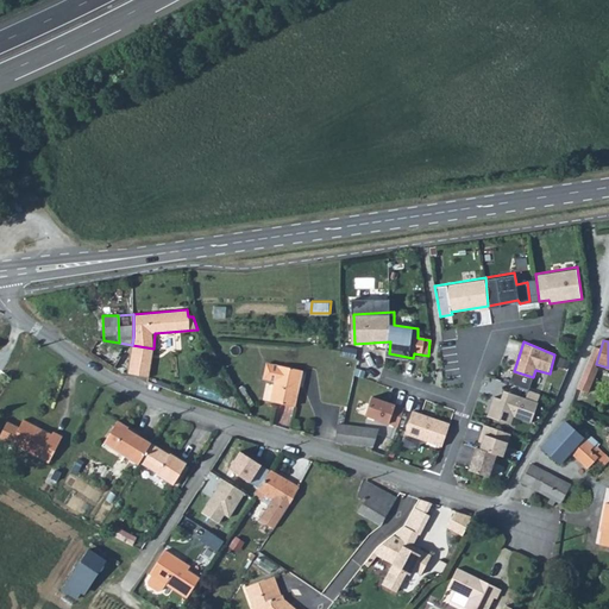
[(132,345),(129,372),(150,377),(154,349),(132,345)]
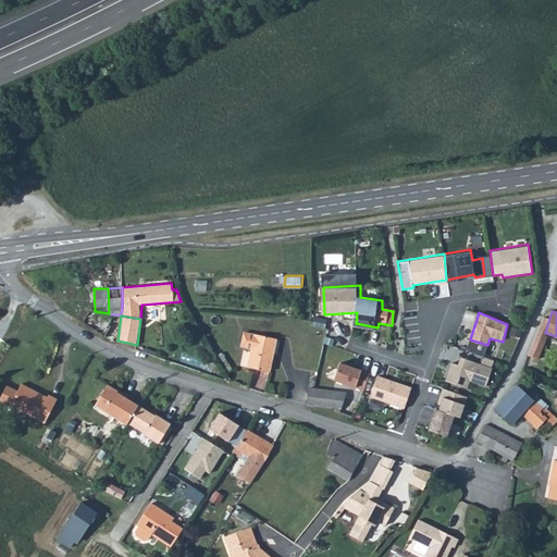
[(248,367),(270,372),(276,339),(244,332),(242,345),(252,347),(248,367)]
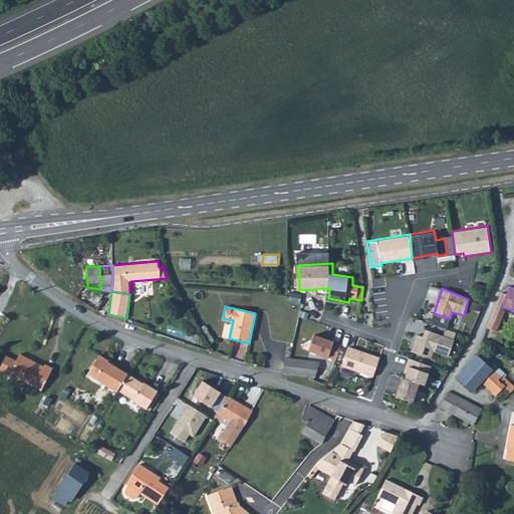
[(199,329),(210,344),(215,341),(205,325),(199,329)]
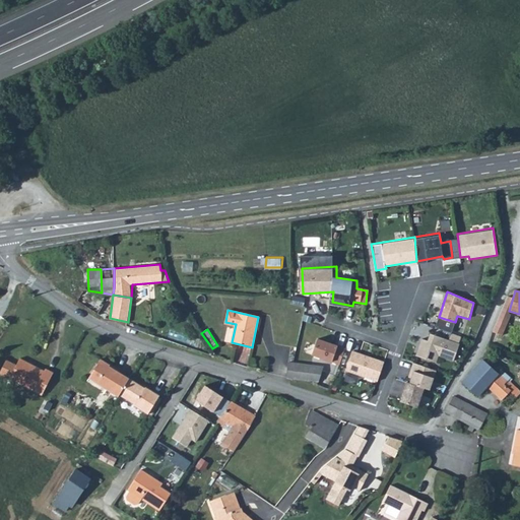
[(420,337),(415,354),(435,363),(438,356),(453,362),(459,343),(430,332),(428,338),(420,337)]
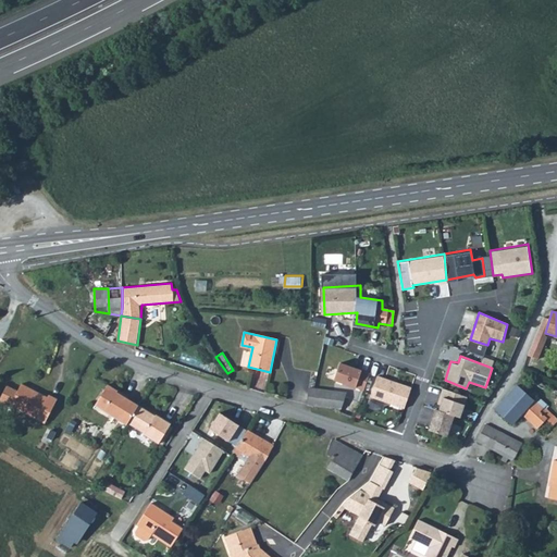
[(376,374),(369,396),(404,408),(411,386),(376,374)]
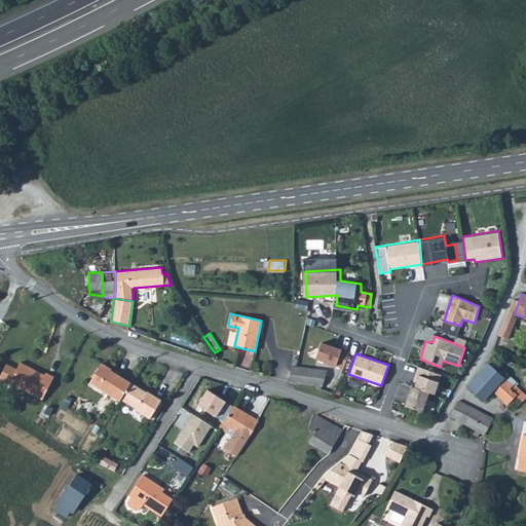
[(290,382),(321,387),(320,390),(339,399),(343,388),(346,381),(332,376),(334,371),(327,369),(327,371),(304,368),(305,360),(293,358),(290,382)]
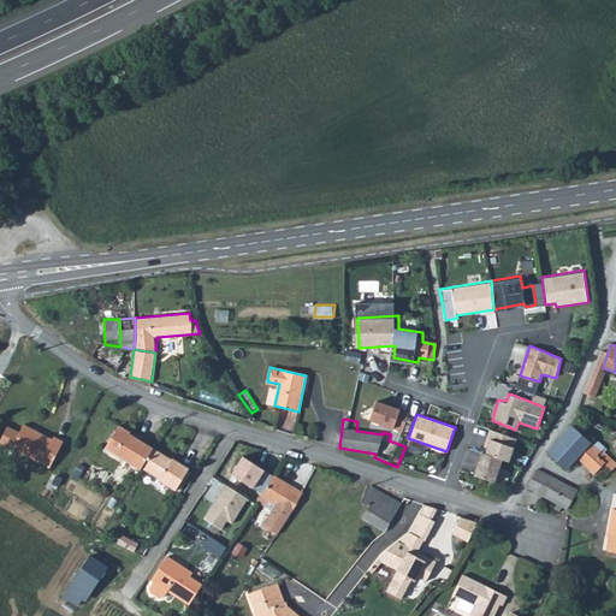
[(357,421),(356,431),(383,434),(383,432),(384,424),(357,421)]
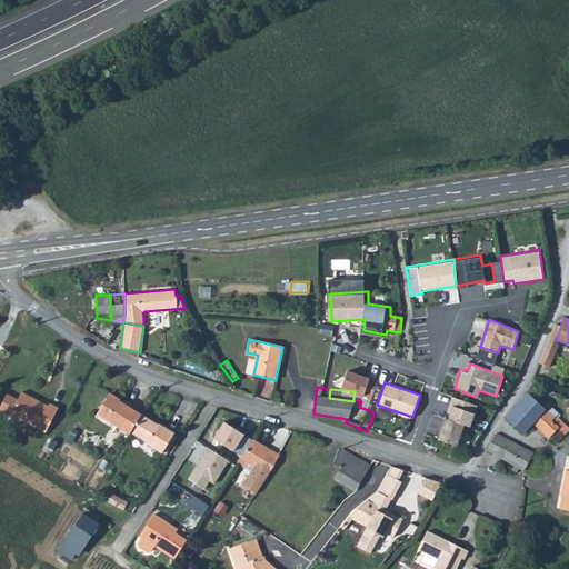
[(0,407),(0,409),(10,415),(8,418),(19,423),(20,420),(46,432),(58,408),(49,403),(48,406),(22,392),(18,399),(7,393),(0,407)]
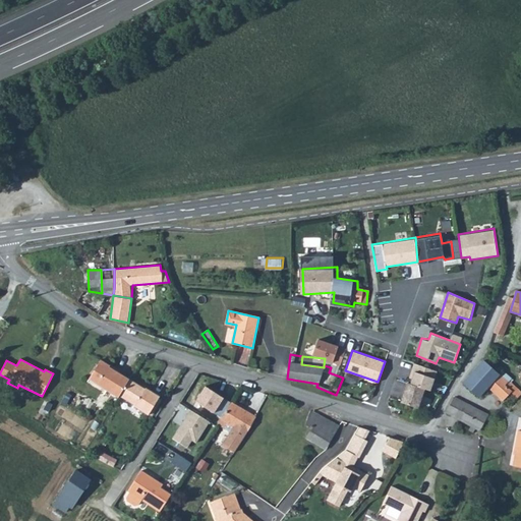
[(118,398),(119,396),(129,379),(109,366),(110,365),(101,360),(89,380),(118,398)]
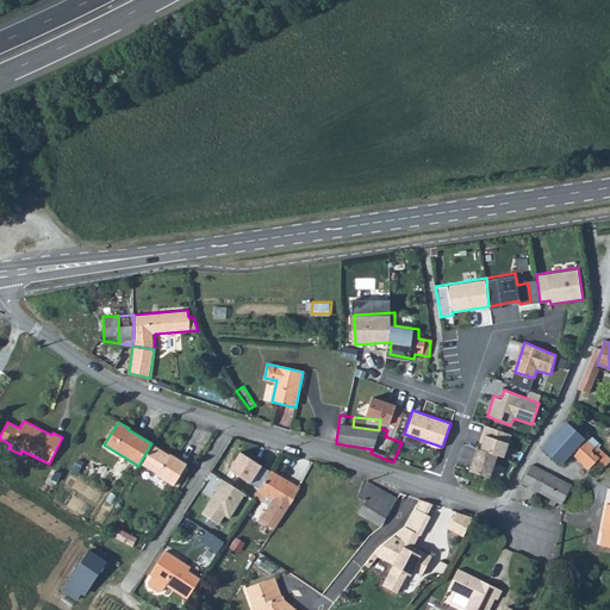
[(541,450),(560,467),(571,455),(580,464),(593,448),(566,422),(541,450)]
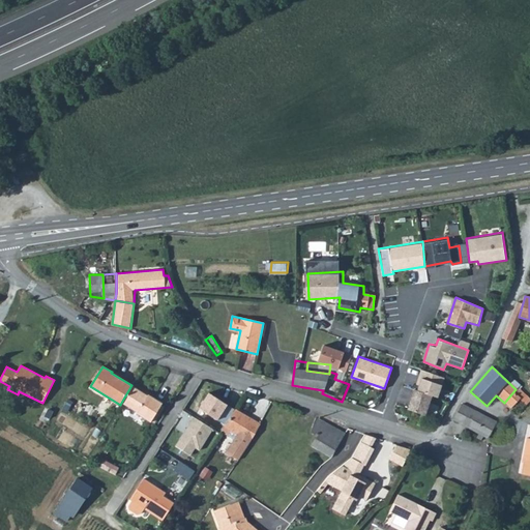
[(423,370),(417,388),(433,393),(439,395),(444,377),(423,370)]
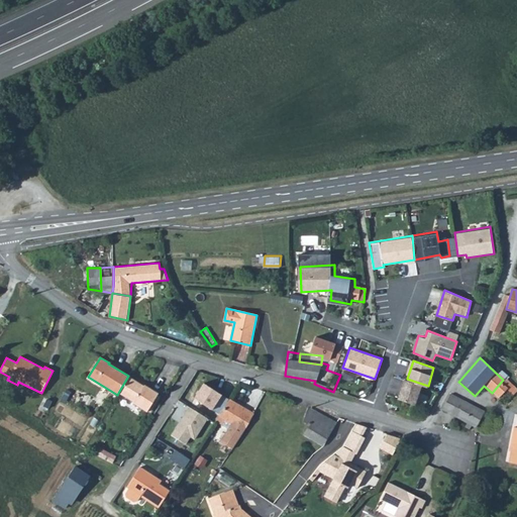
[(118,393),(133,402),(133,404),(147,412),(159,394),(128,376),(118,393)]
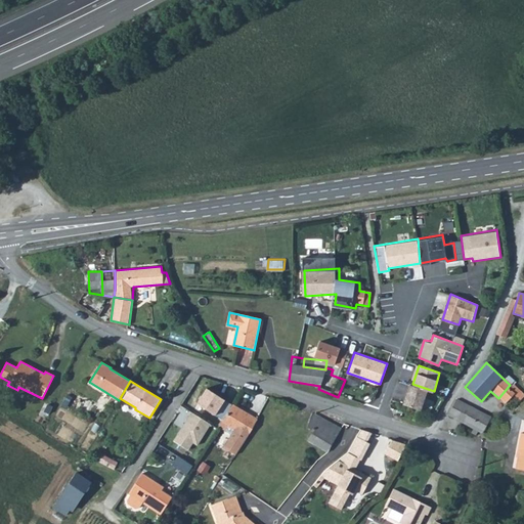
[(403,402),(421,408),(428,389),(412,384),(409,383),(403,402)]
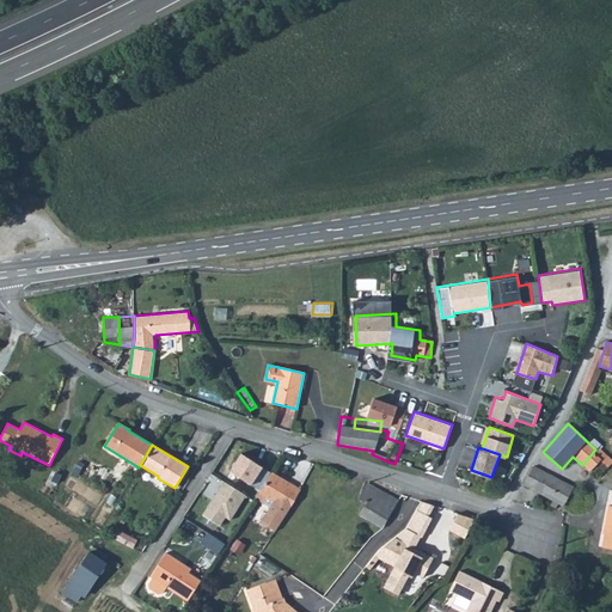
[(239,479),(251,460),(254,456),(242,448),(226,471),(239,479)]
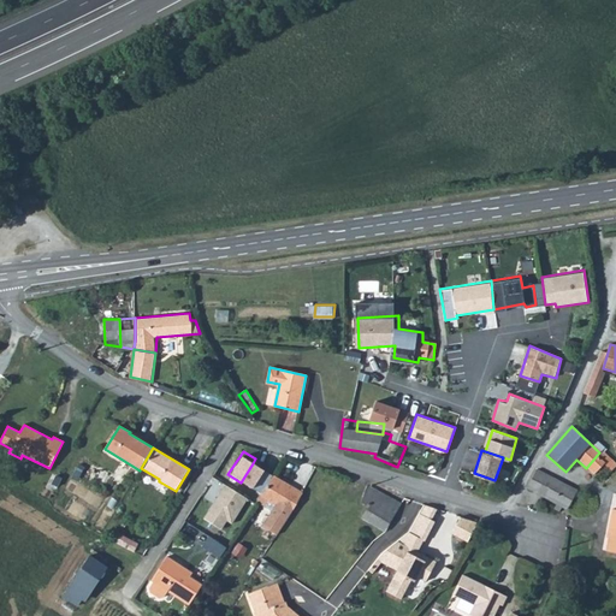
[(586,468),(594,474),(603,465),(605,467),(611,461),(603,452),(599,452),(586,468)]
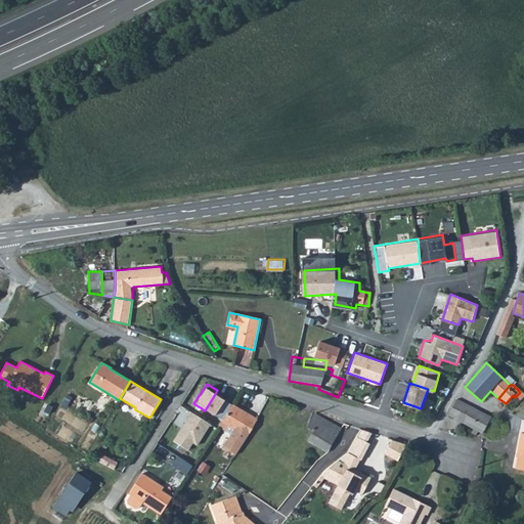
[(429,391),(423,408),(431,411),(435,400),(431,399),(433,393),(429,391)]
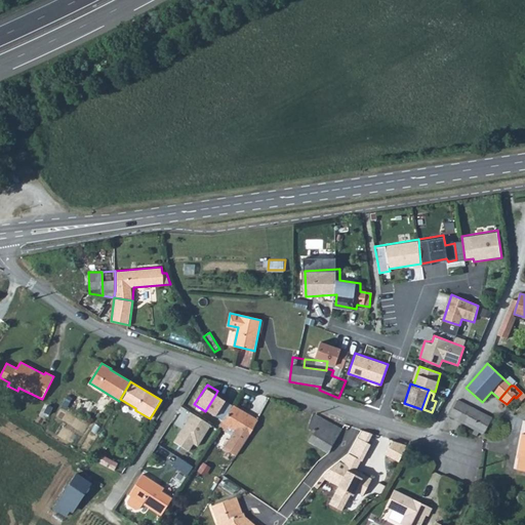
[(205,411),(223,422),(234,405),(215,395),(205,411)]
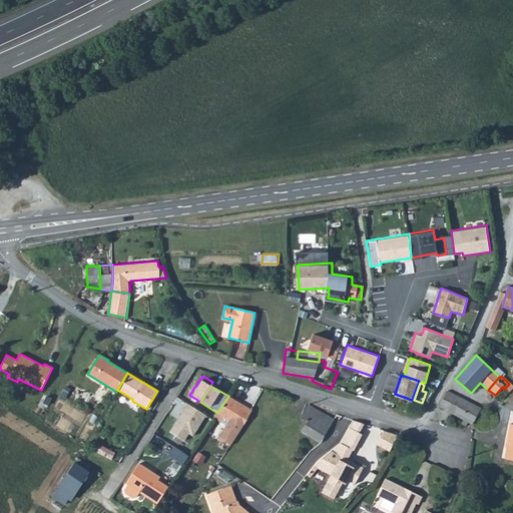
[(447,412),(463,421),(461,425),(465,427),(468,423),(472,425),(480,409),(447,390),(437,407),(447,412)]
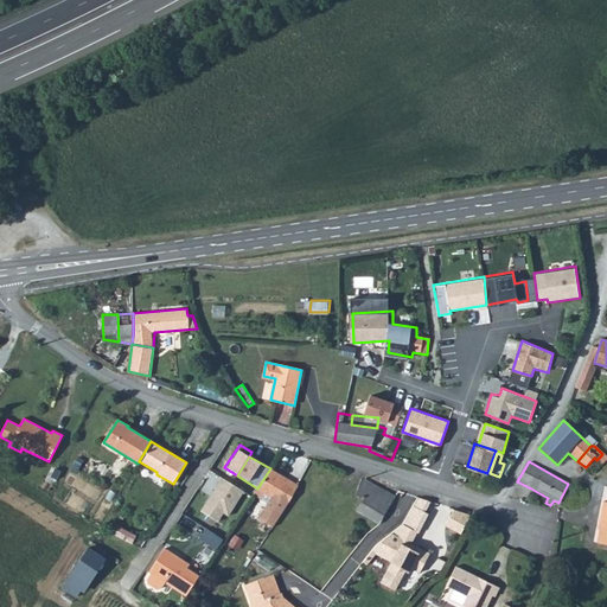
[(52,485),(59,471),(51,467),(44,481),(52,485)]
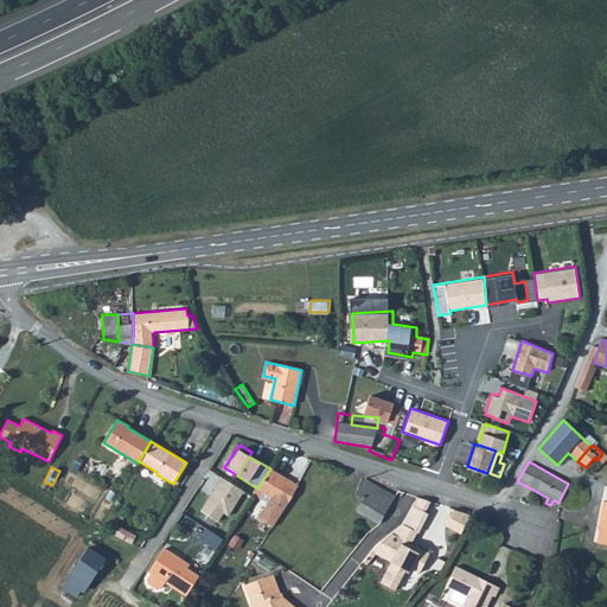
[(254,493),(262,498),(266,492),(273,497),(260,518),(274,524),(283,510),(285,509),(298,485),(270,468),(257,489),(254,493)]
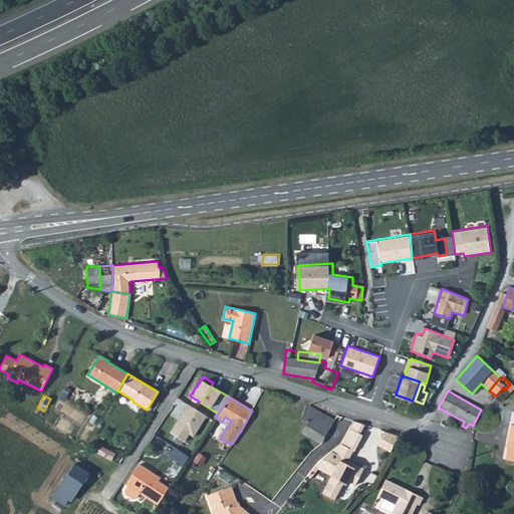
[(173,432),(187,441),(192,434),(197,438),(210,419),(190,406),(173,432)]
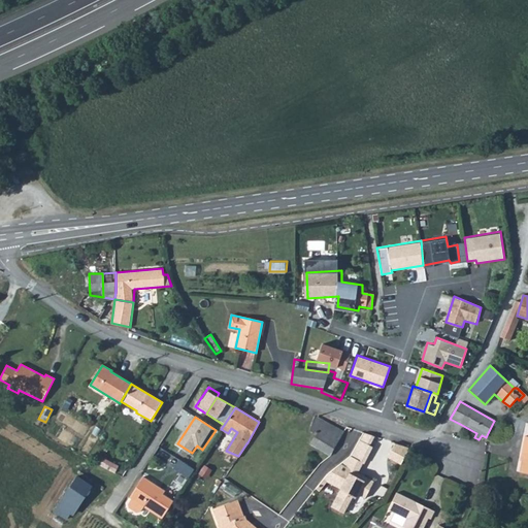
[(316,418),(309,431),(315,434),(310,444),(331,456),(338,442),(344,432),(316,418)]
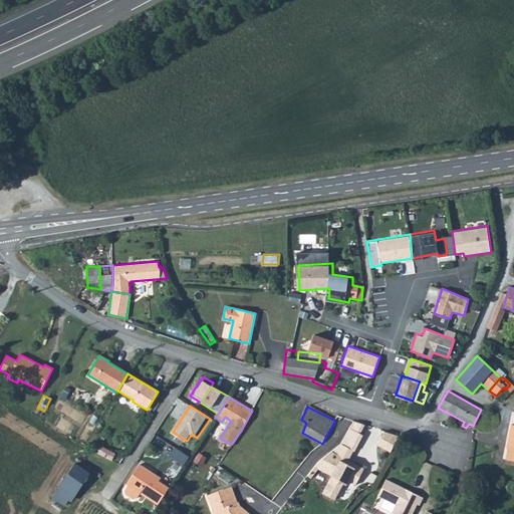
[(340,456),(347,460),(351,451),(364,424),(354,421),(341,442),(333,450),(340,456)]
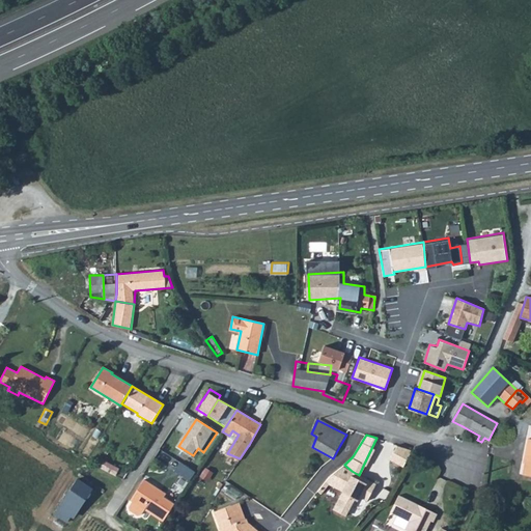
[(522,474),(530,475),(530,440),(527,440),(523,464),(524,464),(522,474)]
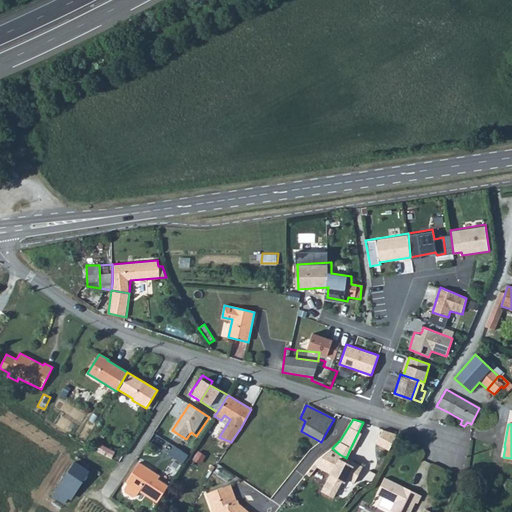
[(382,431),(376,443),(387,448),(393,436),(382,431)]
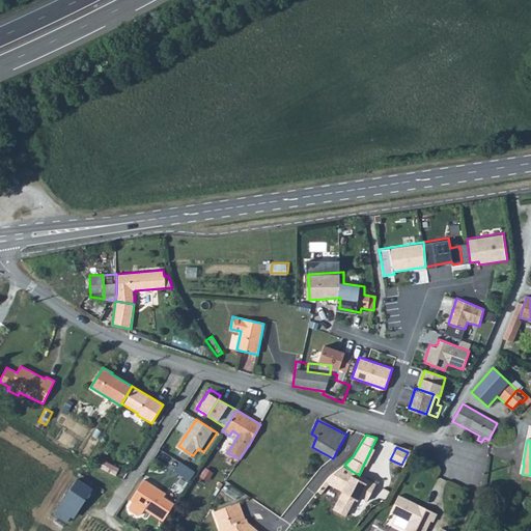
[(159,450),(155,459),(192,476),(196,467),(159,450)]
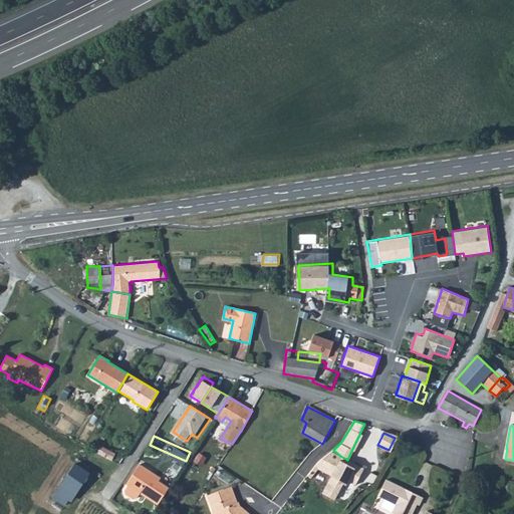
[(93,451),(112,460),(115,454),(96,444),(93,451)]
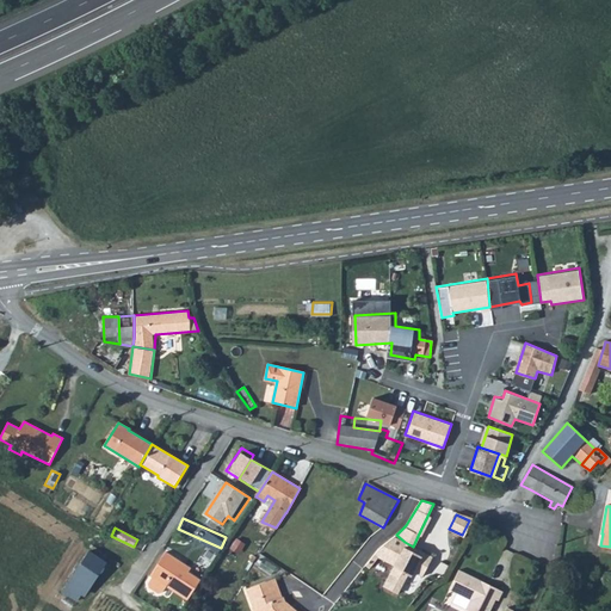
[(432,556),(413,547),(405,542),(396,535),(381,545),(374,555),(393,565),(382,586),(397,594),(408,573),(411,575),(413,572),(423,575),(432,556)]
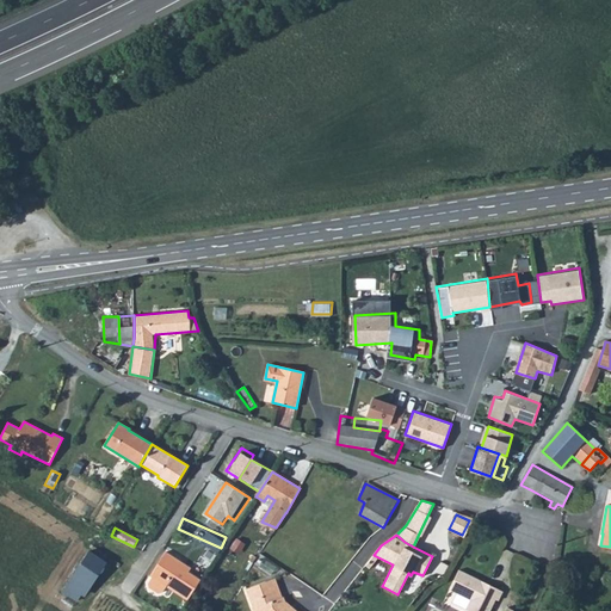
[(62,591),(76,602),(104,560),(90,550),(62,591)]
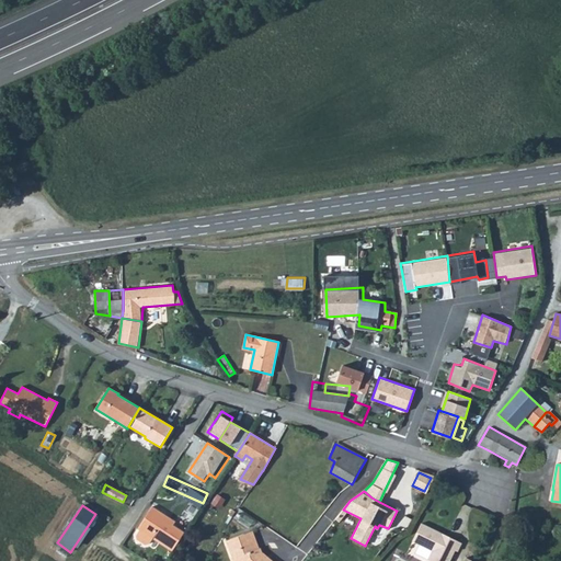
[(163,519),(165,516),(152,507),(138,529),(140,530),(135,539),(147,547),(153,539),(172,551),(184,533),(173,525),(163,519)]
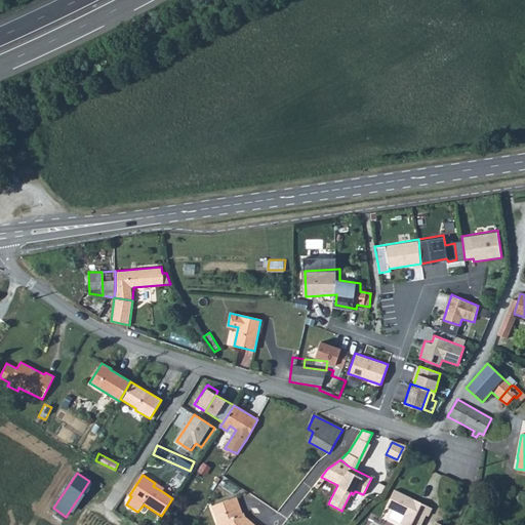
[(153,486),(162,491),(164,488),(155,483),(153,486)]
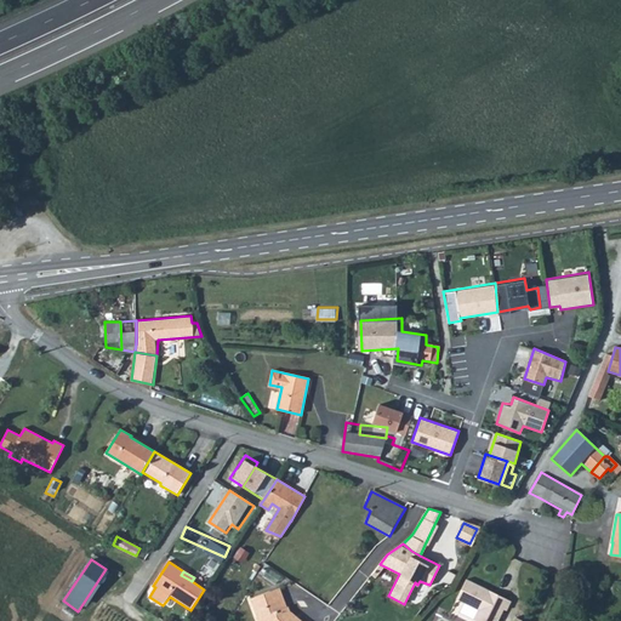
[(471,620),(497,620),(502,611),(506,613),(511,604),(466,580),(456,598),(478,609),(471,620)]
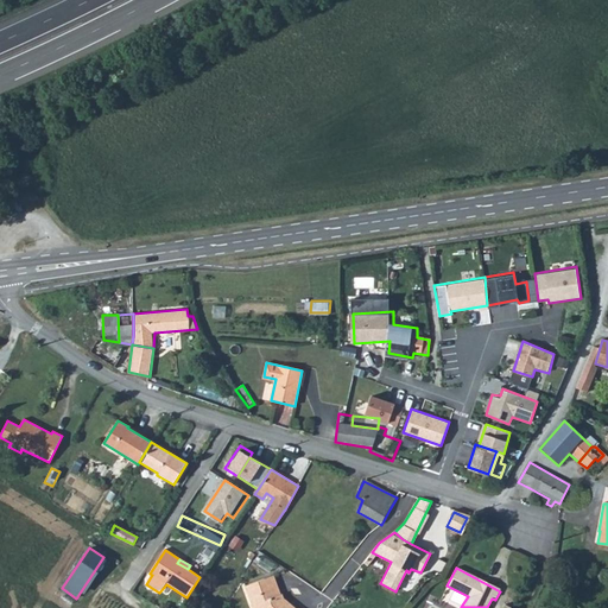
[(274,575),(245,586),(253,607),(296,607),(283,597),(274,575)]
